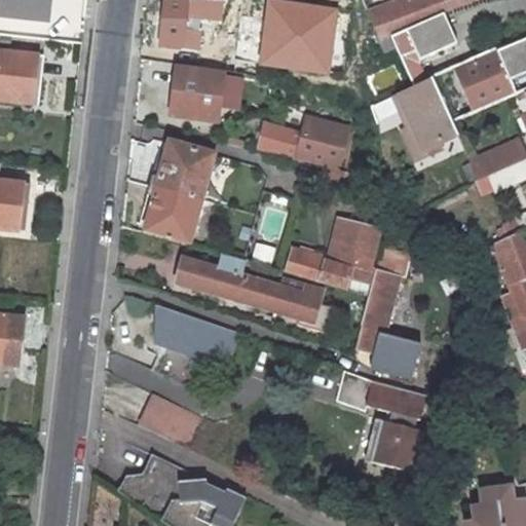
[(1,0),(0,10),(0,12),(47,19),(49,0),(1,0)]
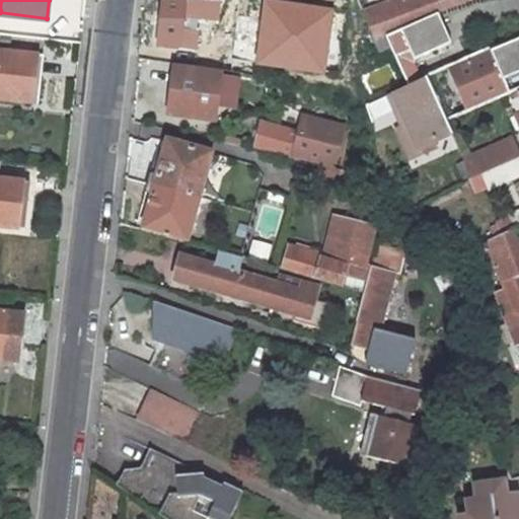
[(222,14),(222,0),(165,0),(162,35),(184,38),(184,43),(199,44),(202,12),(222,14)]
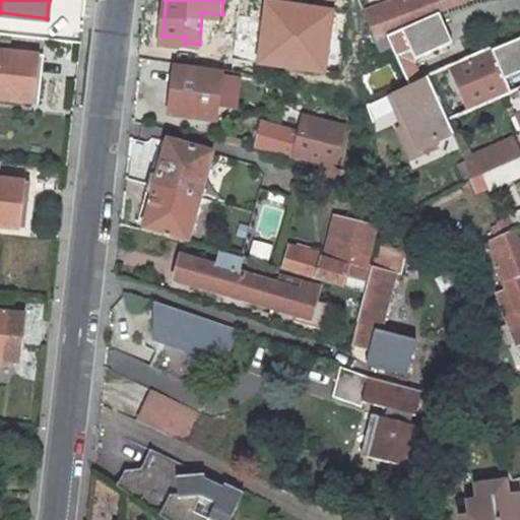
[(334,7),(281,0),(262,0),(255,65),(326,74),(334,7)]
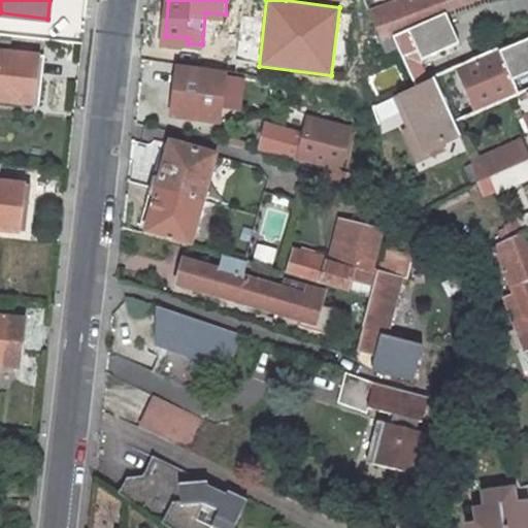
[(411,0),(409,1),(408,0),(396,0),(366,11),(378,39),(391,36),(442,13),(474,0),(411,0)]
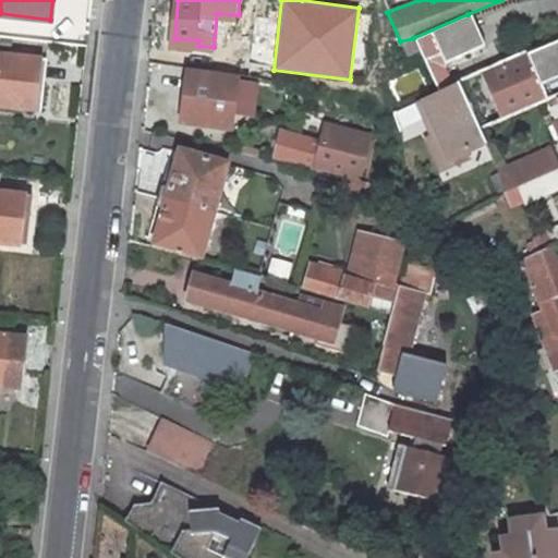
[(486,147),(456,83),(444,64),(484,46),(468,14),(413,38),(438,92),(412,104),(427,136),(441,166),(469,155),(486,147)]
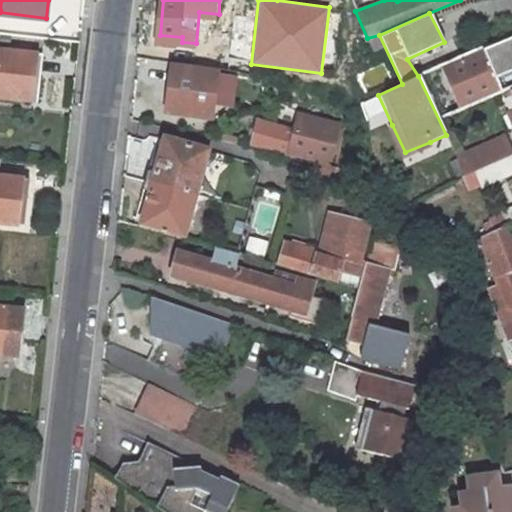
[(511,36),(482,50),(494,78),(511,70),(511,36)]
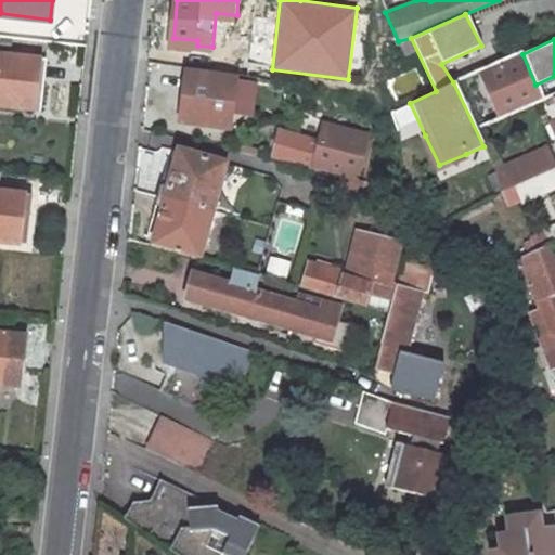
[(497,118),(542,99),(536,85),(523,54),(476,74),(497,118)]
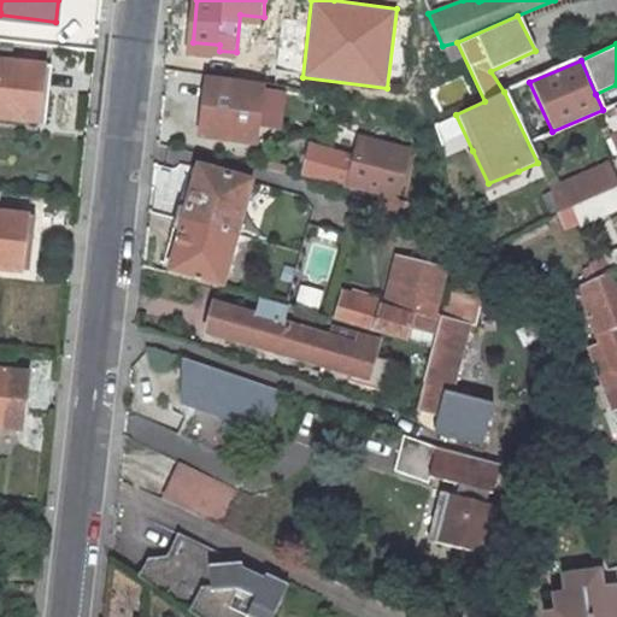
[(51,74),(0,66),(0,123),(34,128),(36,107),(47,109),(51,74)]
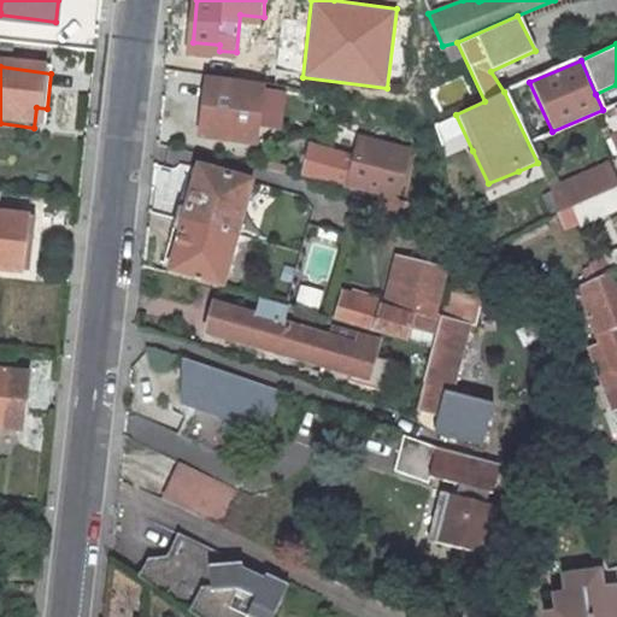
[(256,139),(263,86),(212,77),(205,130),(256,139)]
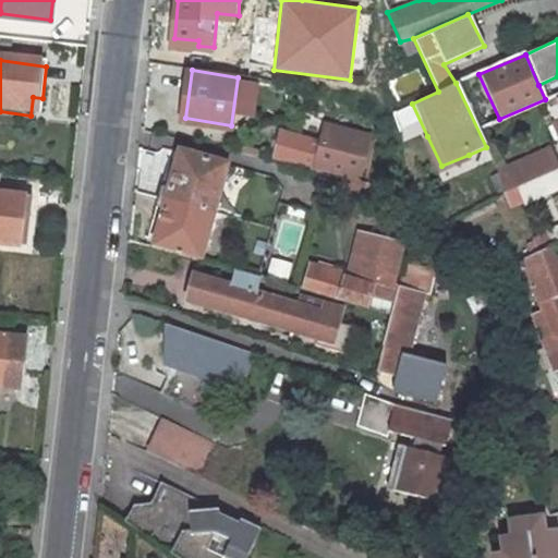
[(326,122),(322,140),(314,170),(363,182),(374,134),(326,122)]
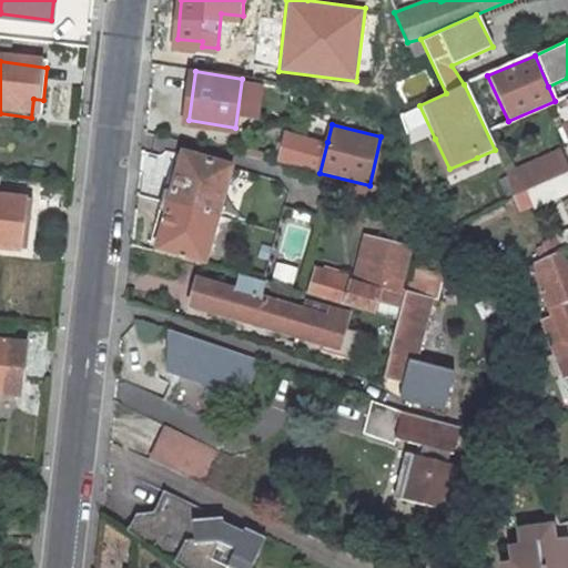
[(320,173),(327,142),(286,131),(279,163),(320,173)]
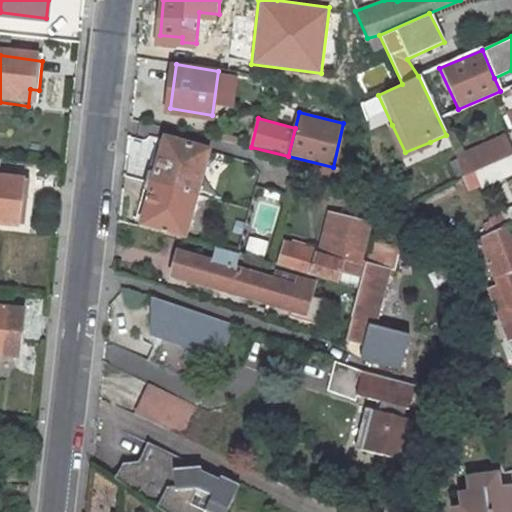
[(392,125),(387,127),(401,159),(432,147),(430,142),(405,152),(392,125)]
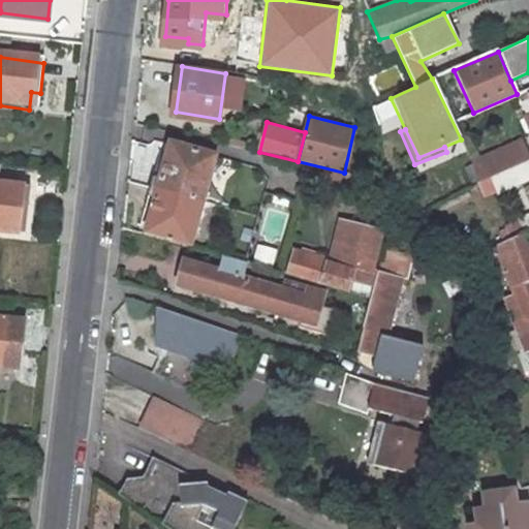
[(193,244),(219,154),(175,141),(151,231),(193,244)]
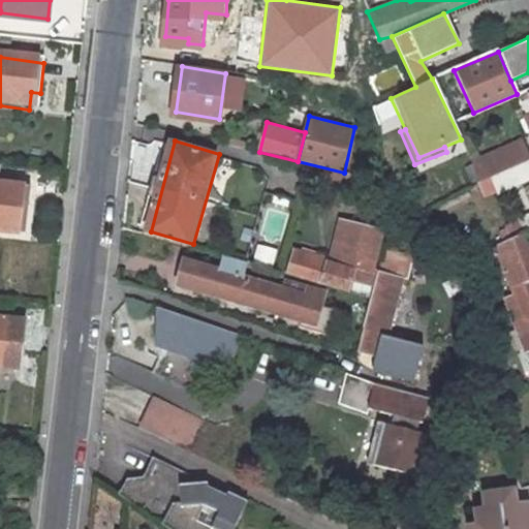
[(528,149),(526,142),(479,162),(487,177),(493,174),(528,158),(528,149)]
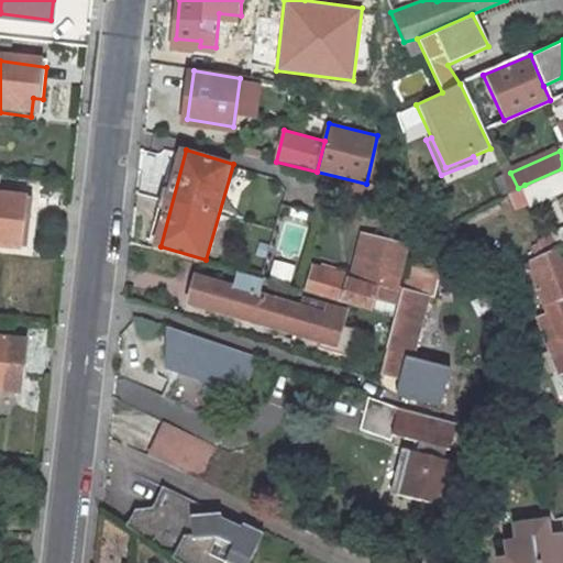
[(532,200),(562,187),(562,168),(525,185),(532,200)]
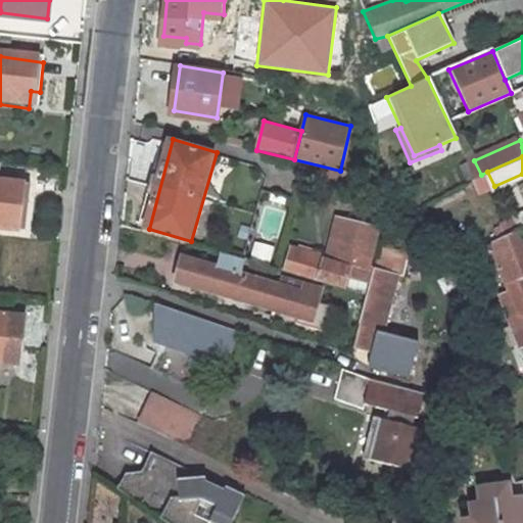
[(0,234),(15,236),(20,191),(0,189),(0,234)]
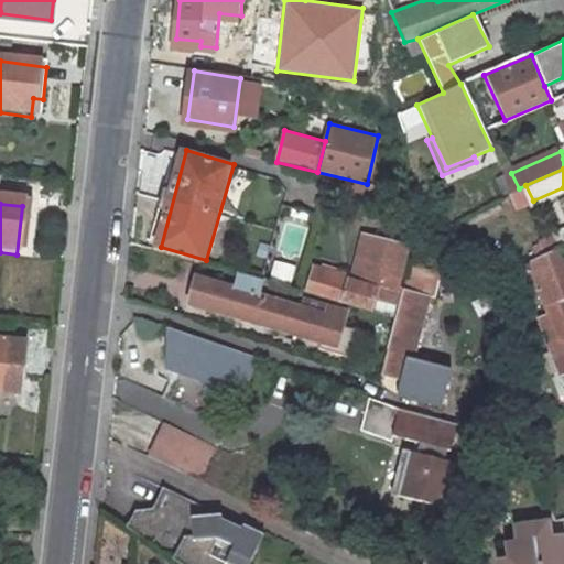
[(396,310),(409,252),(368,240),(358,279),(315,269),(310,292),(373,310),(375,304),(396,310)]
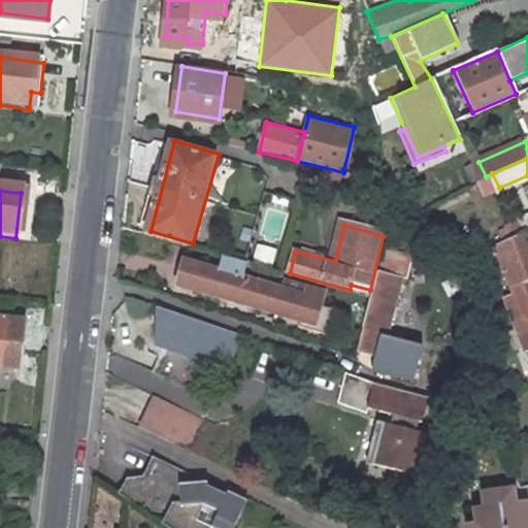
[(527,231),(496,245),(522,320),(527,318),(527,231)]
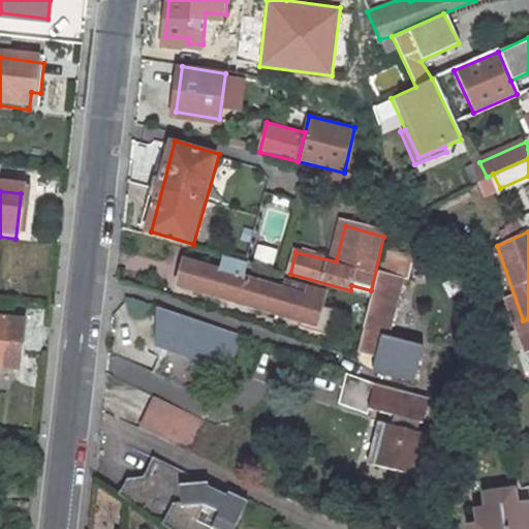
[(379,370),(414,379),(423,345),(391,337),(405,278),(409,279),(414,256),(385,249),(363,347),(383,352),(379,370)]
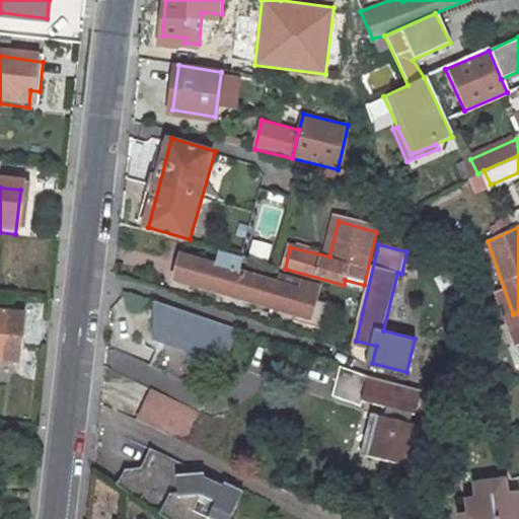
[(234,251),(234,252),(230,268),(182,253),(176,276),(235,294),(245,254),(234,251)]
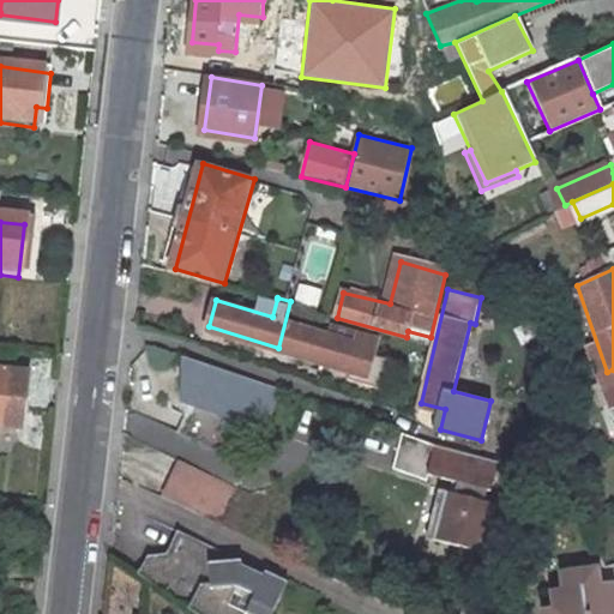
[(371,374),(380,339),(330,326),(329,333),(299,324),(304,307),(305,305),(290,301),(278,348),(371,374)]
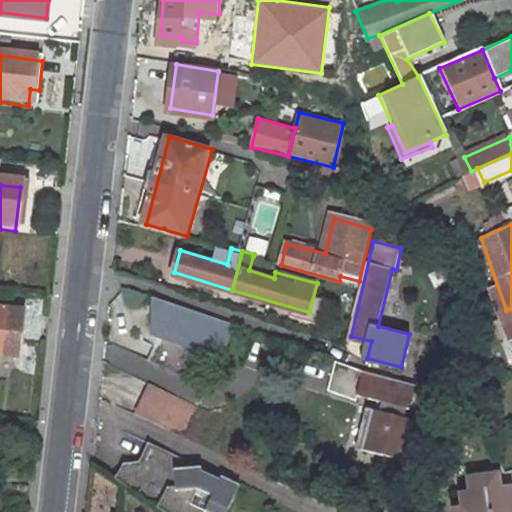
[(191,343),(226,355),(236,325),(152,297),(151,337),(189,350),(191,343)]
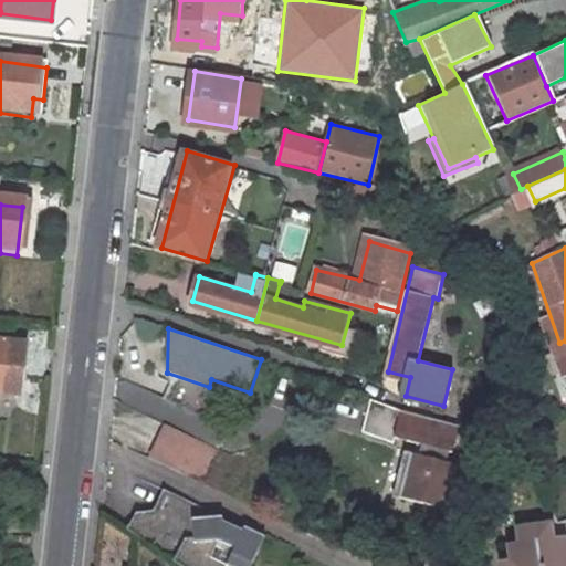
[(0,346),(0,399),(14,401),(18,371),(22,368),(23,352),(20,349),(0,346)]
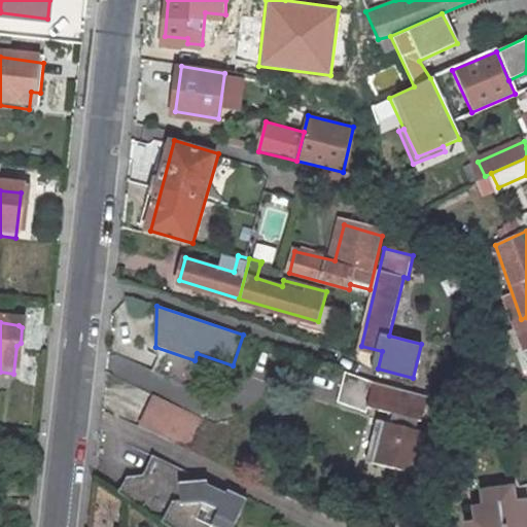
[(428,413),(433,389),(352,370),(345,400),(374,409),(376,401),(401,408),(398,417),(391,415),(381,457),(424,467),(433,426),(422,424),(425,413),(428,413)]
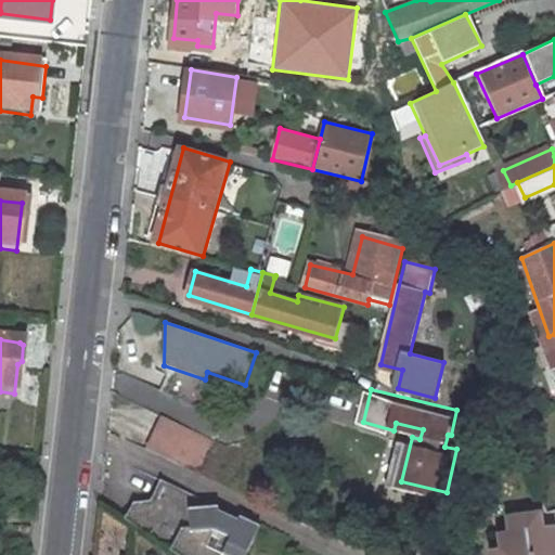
[(146,449),(203,474),(218,441),(162,416),(146,449)]
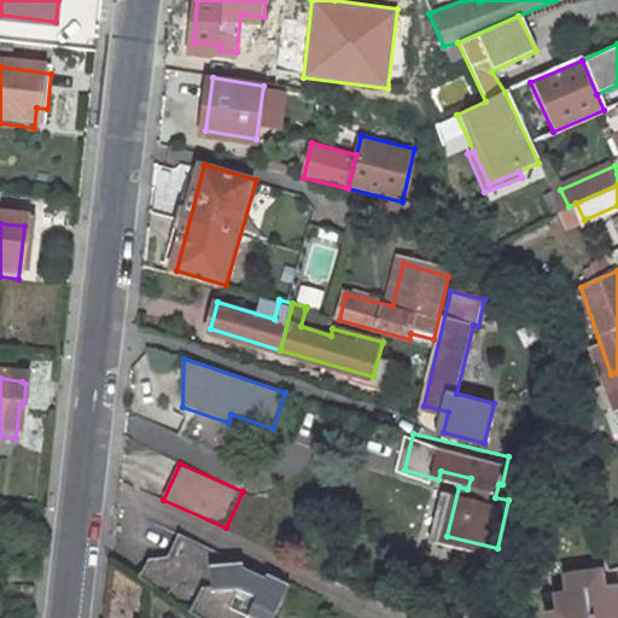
[(256,575),(256,570),(191,536),(175,558),(156,561),(145,577),(202,617),(286,617),(301,595),(280,583),(278,587),(256,575)]
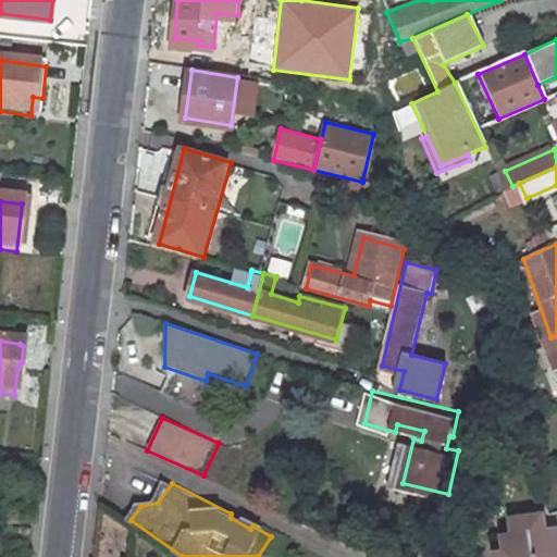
[(556,556),(556,527),(546,529),(544,512),(508,516),(510,534),(495,536),(497,554),(490,555),(489,556),(556,556)]
